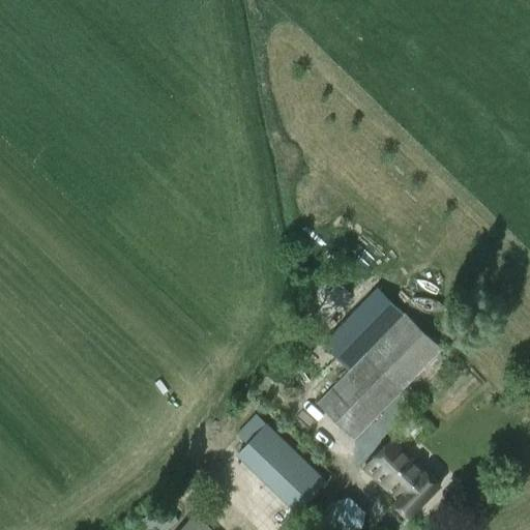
[(355,439),(441,350),(405,315),(319,404),(355,439)]
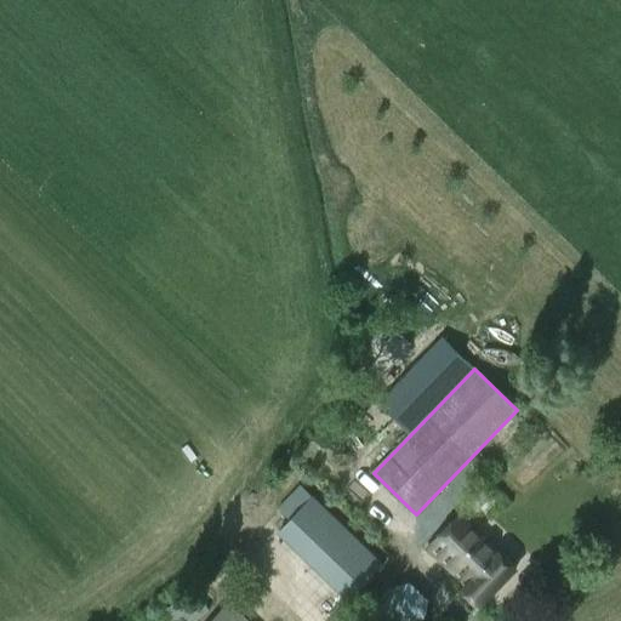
[(279,533),(348,599),(382,564),(313,497),(279,533)]
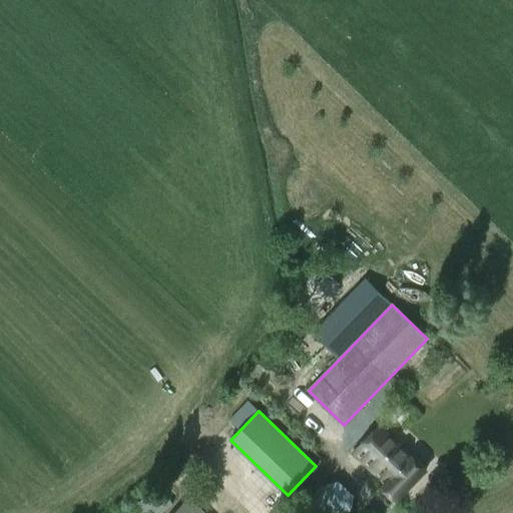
[(397,502),(427,471),(381,426),(354,455),(385,485),(382,488),(397,502)]
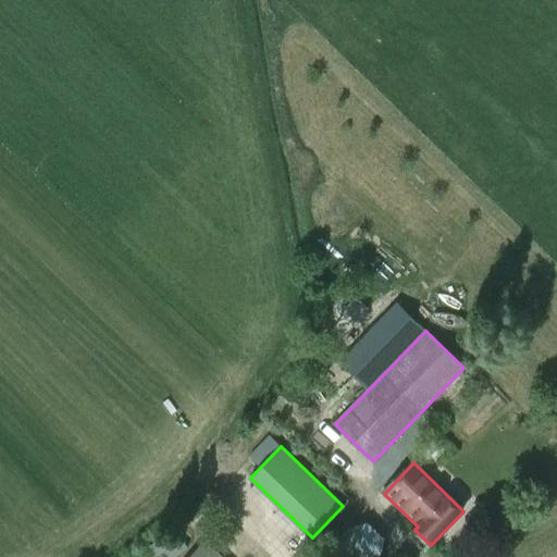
[(363,523),(337,528),(330,549),(335,556),(371,556),(379,543),(363,523)]
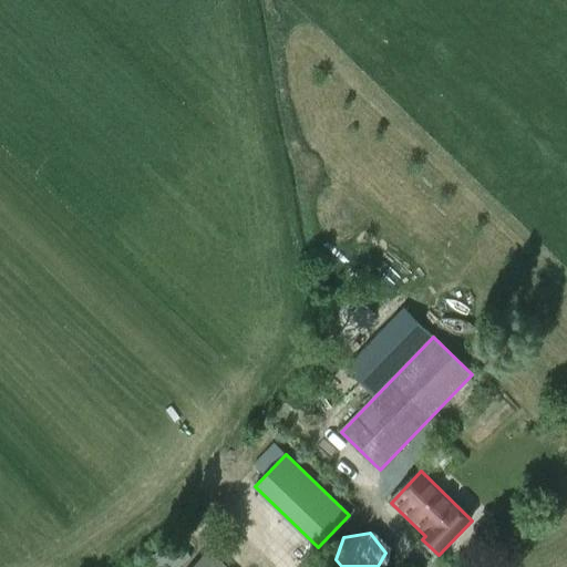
[(183,566),(187,549),(166,544),(160,566),(183,566)]
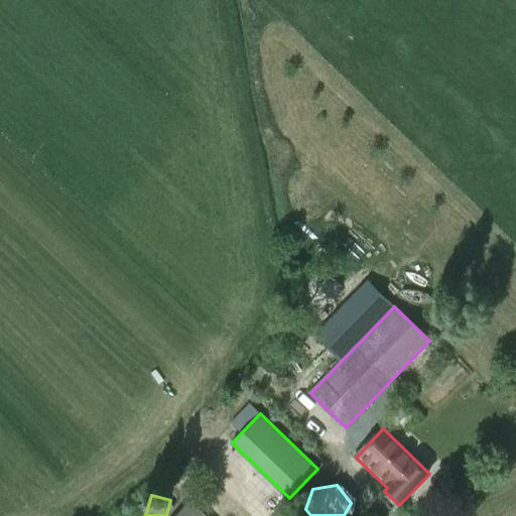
[(210,515),(191,498),(172,515),(210,515)]
